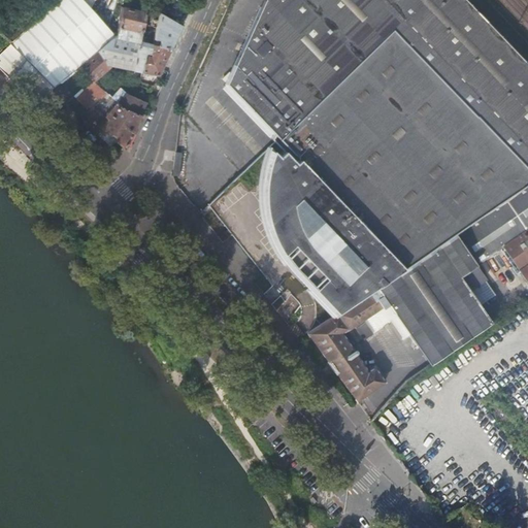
[(58,0),(11,42),(54,88),(61,81),(77,68),(100,47),(58,0)]
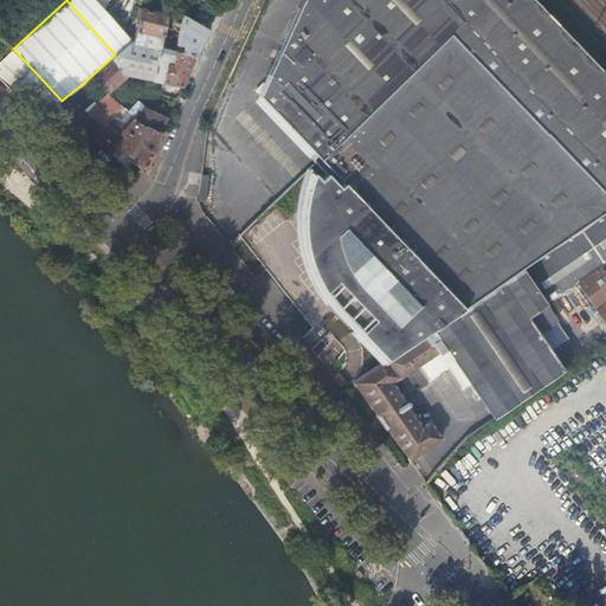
[(94,0),(66,0),(115,55),(131,42),(94,0)]
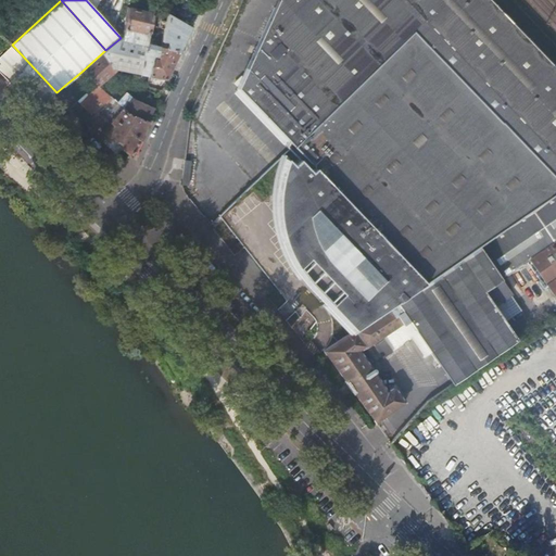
[(242,106),(281,147),(295,160),(291,165),(280,153),(277,162),(275,172),(273,185),(270,197),(273,222),(275,228),(276,235),(282,253),(291,268),(298,277),(300,275),(326,302),(323,305),(350,333),(364,324),(388,307),(396,302),(462,257),(479,247),(555,193),(555,68),(544,55),(490,0),(302,0),(303,7),(277,11),(245,70),(250,74),(236,88),(249,101),(242,106)]
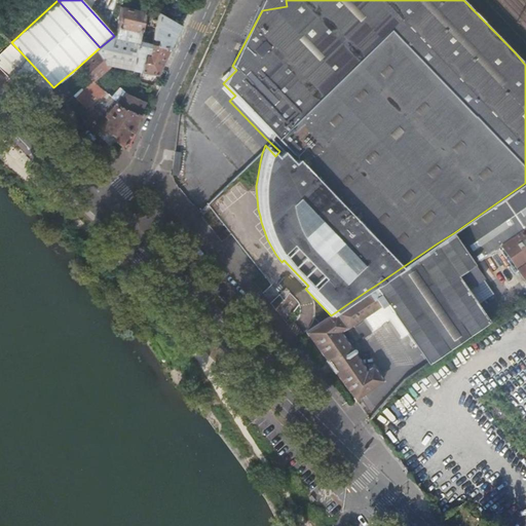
[(286,0),(267,0),(262,10),(287,6),(286,0)]
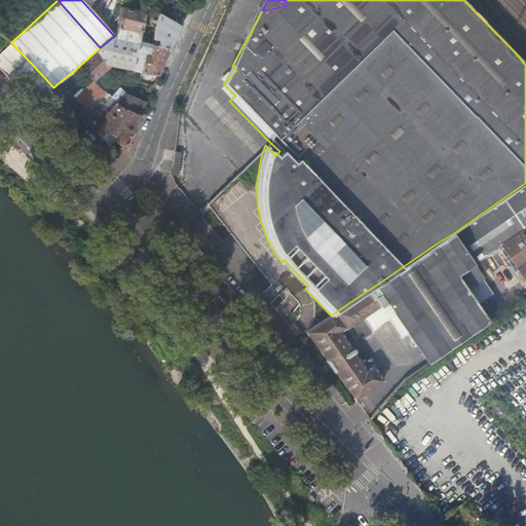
[(123,7),(115,36),(139,41),(145,12),(123,7)]
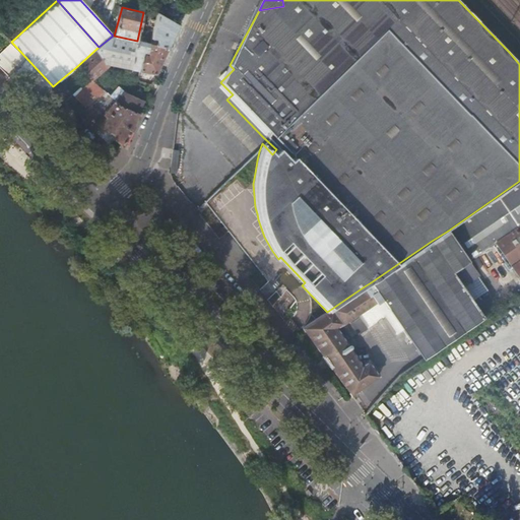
[(179,25),(157,12),(151,39),(156,40),(155,45),(169,47),(179,25)]
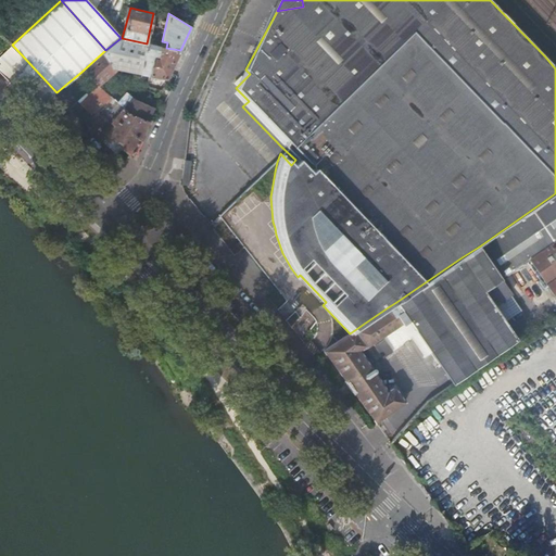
[(121,38),(105,50),(81,72),(98,86),(101,89),(103,86),(101,84),(117,70),(167,79),(180,50),(166,48),(147,43),(122,38),(121,38)]
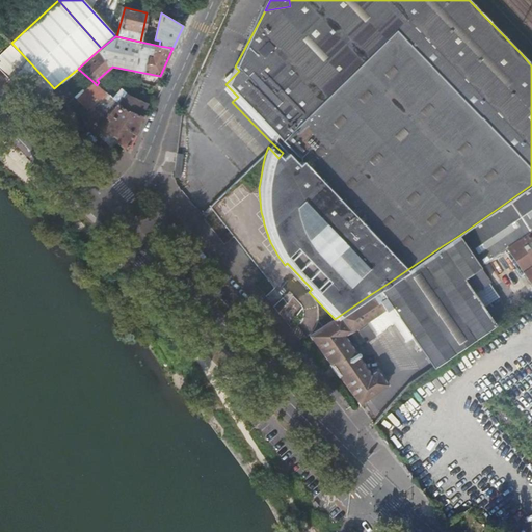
[(11,43),(0,52),(0,69),(35,105),(54,88),(11,43)]
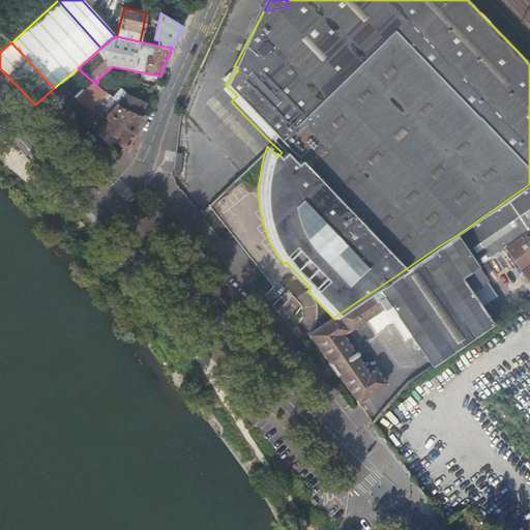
[(234,66),(225,84),(238,70),(234,66)]
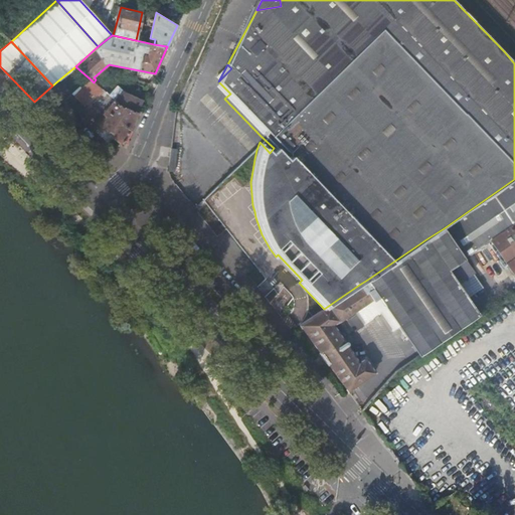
[(75,66),(59,79),(73,95),(84,106),(92,99),(81,89),(91,79),(75,66)]
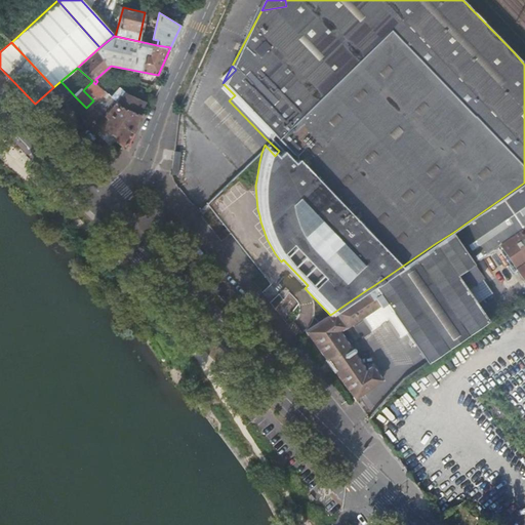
[(114,99),(112,97),(95,84),(90,89),(109,106),(114,99)]
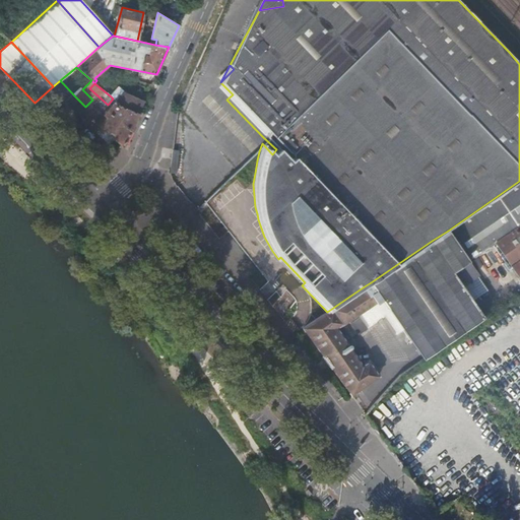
[(138,114),(144,101),(124,91),(119,86),(111,96),(113,99),(116,102),(124,108),(138,114)]
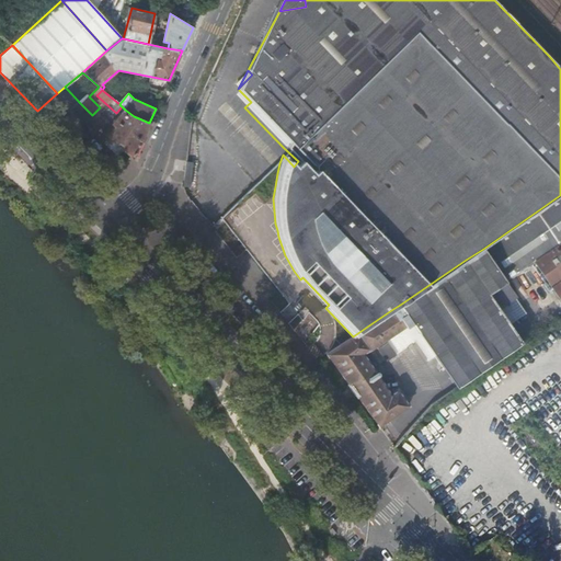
[(48,110),(41,116),(49,125),(57,119),(48,110)]
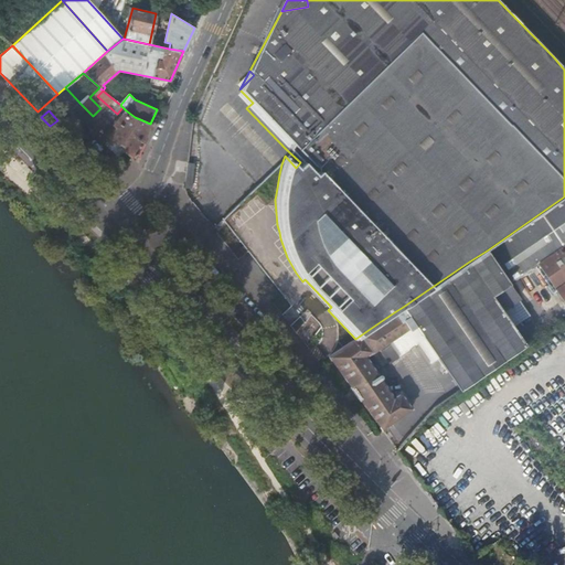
[(134,159),(150,124),(135,117),(126,110),(117,120),(115,123),(104,112),(96,119),(107,131),(105,134),(107,135),(130,155),(134,159)]
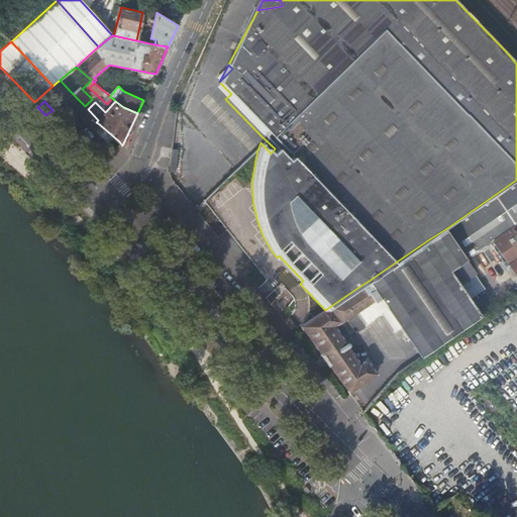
[(109,143),(119,141),(98,123),(93,129),(109,143)]
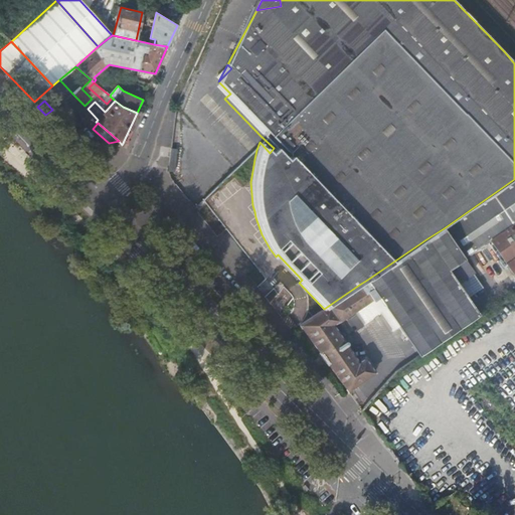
[(177,149),(171,148),(168,171),(174,172),(177,149)]
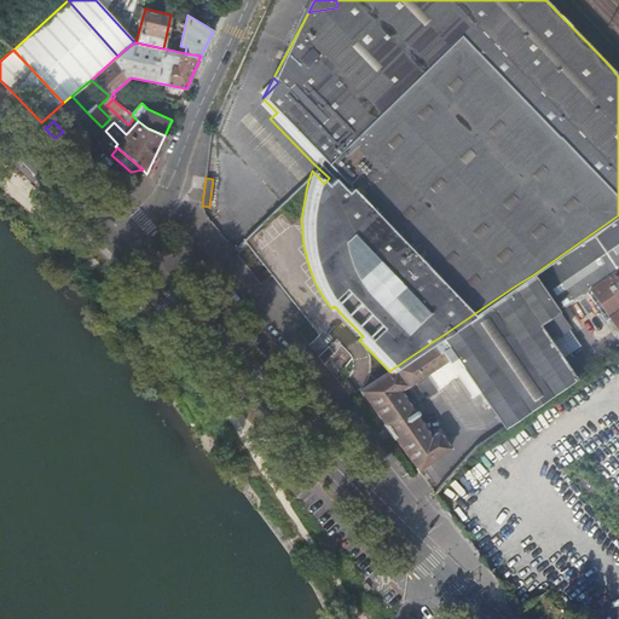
[(618,268),(618,215),(533,275),(559,311),(591,289),(618,268)]
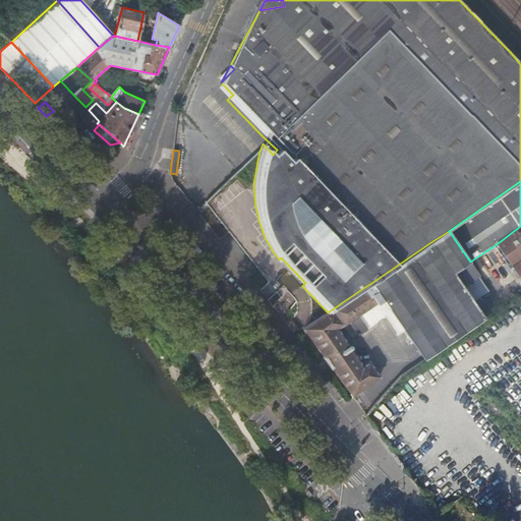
[(520,226),(498,243),(520,277),(520,226)]
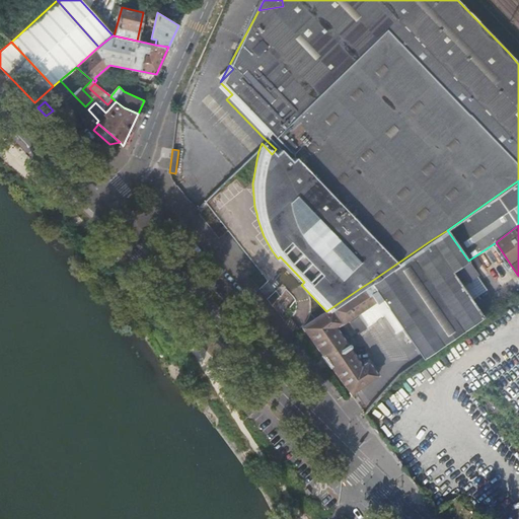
[(468,261),(447,230),(431,240),(472,300),(488,290),(468,261)]
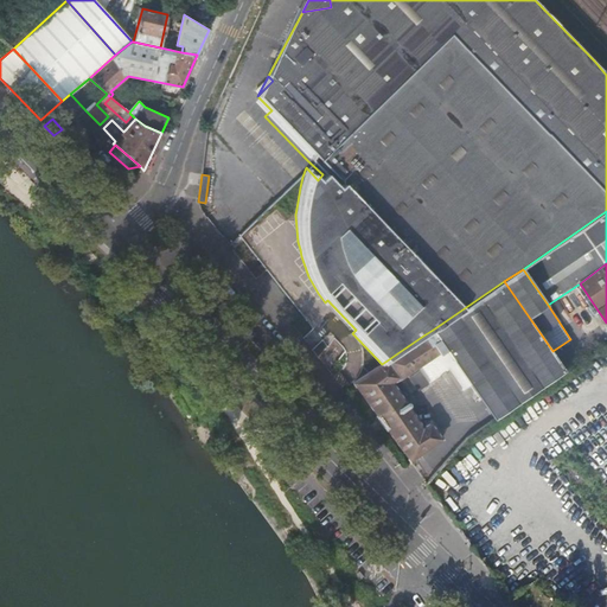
[(494,419),(566,370),(553,351),(504,281),(433,330),(447,350),(494,419)]
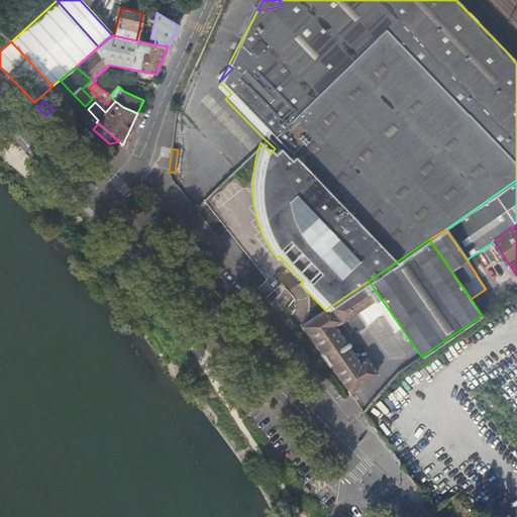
[(373,303),(381,298),(369,281),(360,286),(372,301),(373,303)]
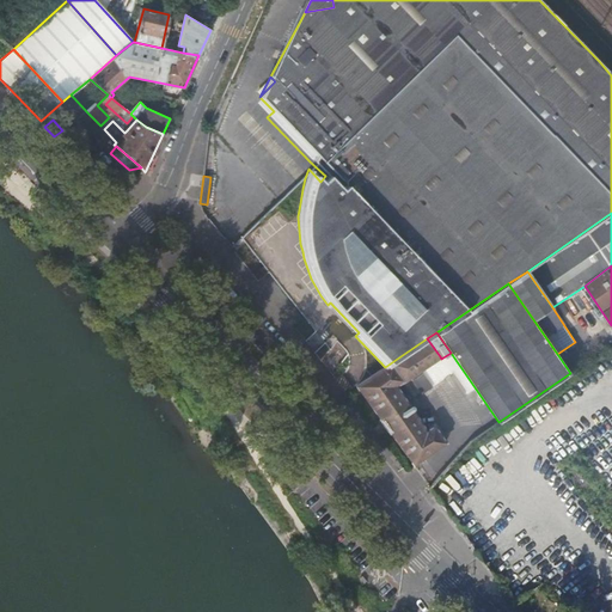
[(420,371),(440,356),(427,338),(401,356),(385,367),(356,389),(381,422),(408,405),(395,389),(409,379),(420,371)]
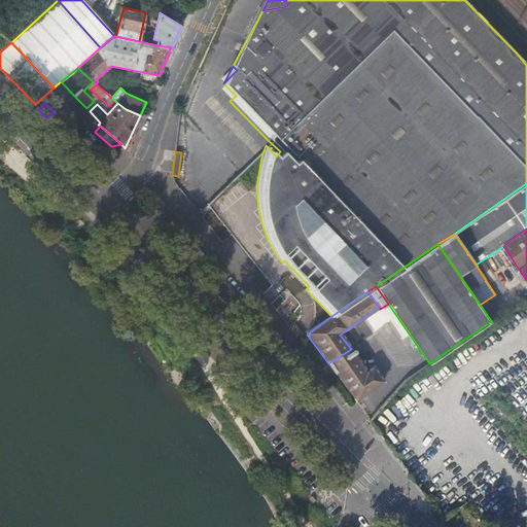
[(372,335),(361,319),(352,326),(362,342),(372,335)]
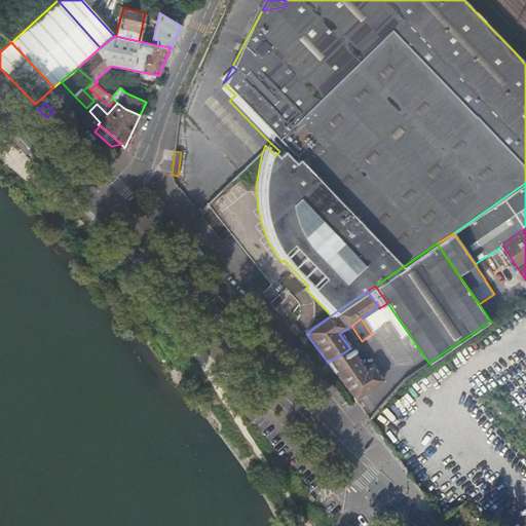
[(350,348),(328,363),(333,369),(354,355),(350,348)]
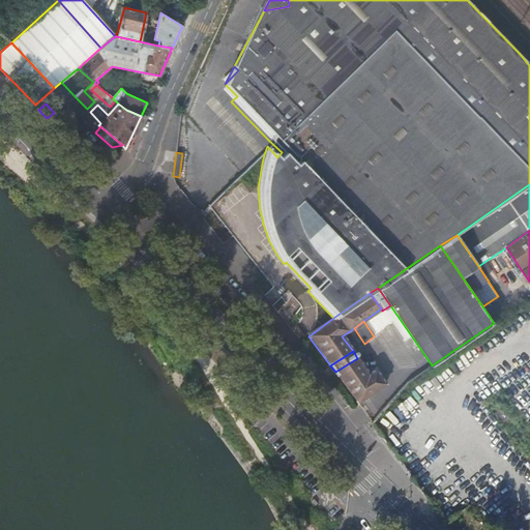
[(357,358),(335,372),(357,403),(385,385),(375,370),(369,374),(357,358)]
